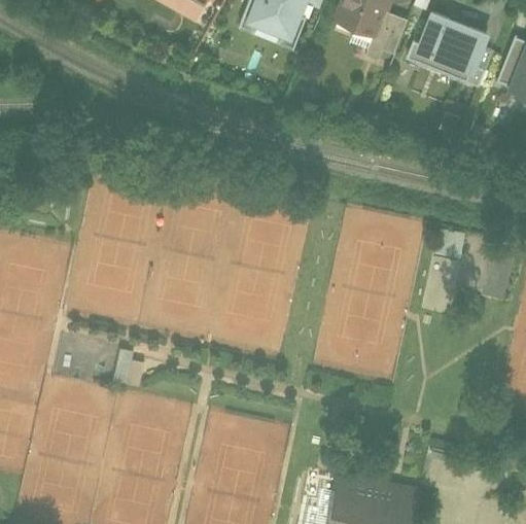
[(208,0),(156,0),(197,22),(208,0)]
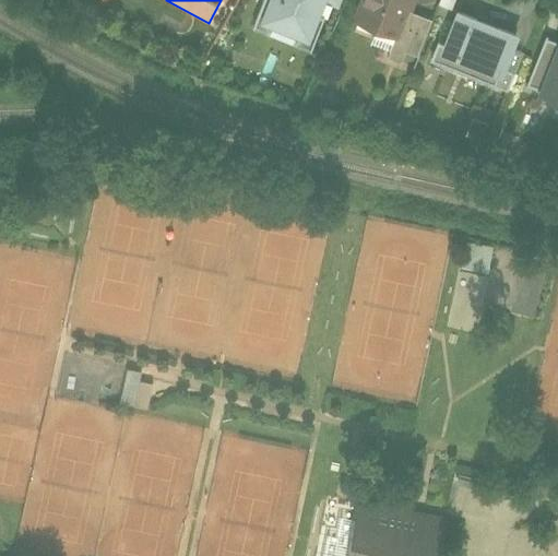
[(268,0),(262,16),(313,35),(325,3),(341,9),(343,0),(268,0)]
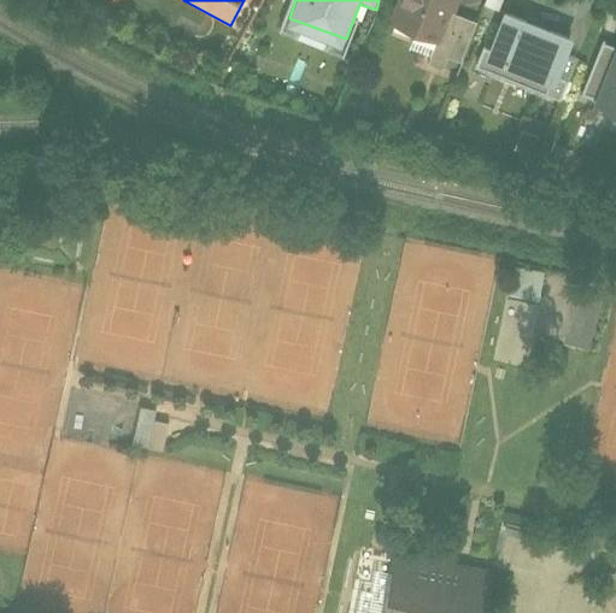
[(458,0),(398,0),(389,24),(435,41),(427,65),(459,77),(480,22),(455,13),(458,0)]
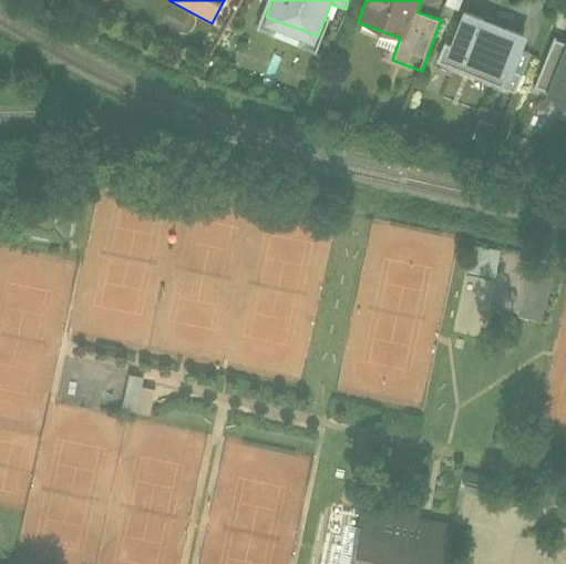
[(445,40),(436,62),(518,93),(525,75),(512,71),(527,30),(464,6),(451,42),(445,40)]
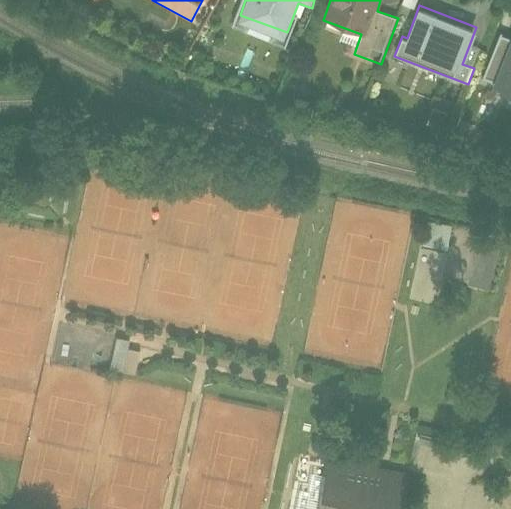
[(354,47),(356,38),(339,33),(336,42),(354,47)]
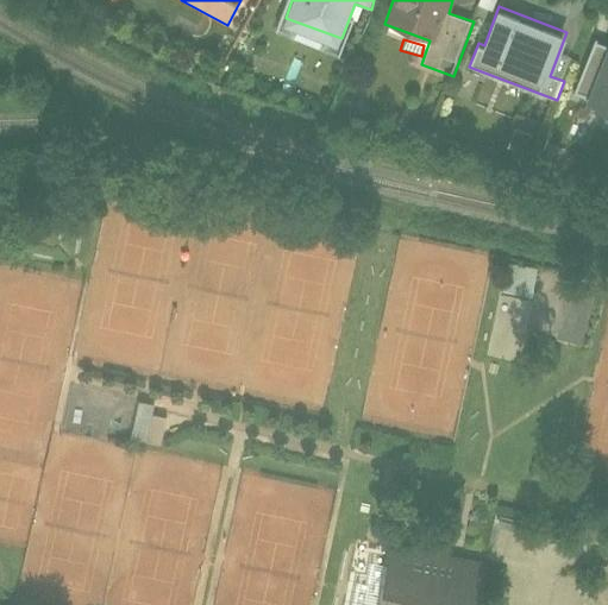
[(607,50),(590,105),(607,111),(607,50)]
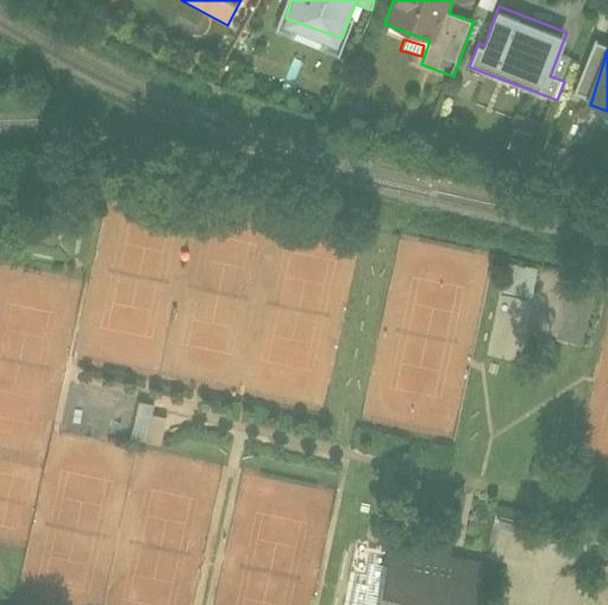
[(528,301),(536,272),(506,264),(499,294),(528,301)]
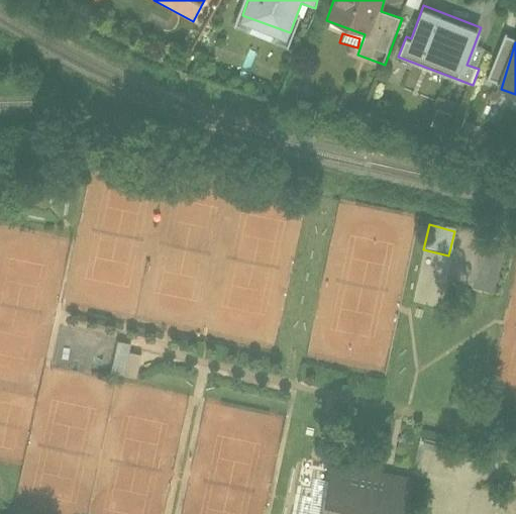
[(113,345),(107,375),(134,380),(140,350),(113,345)]
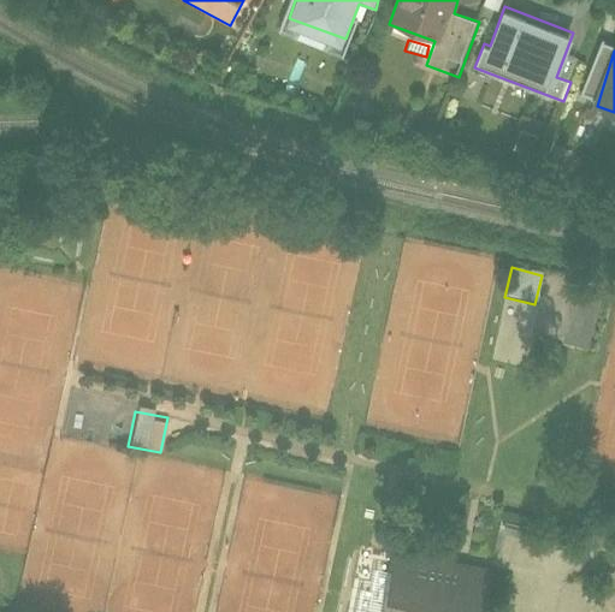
[(485,611),(495,569),(396,548),(382,611),(485,611)]
